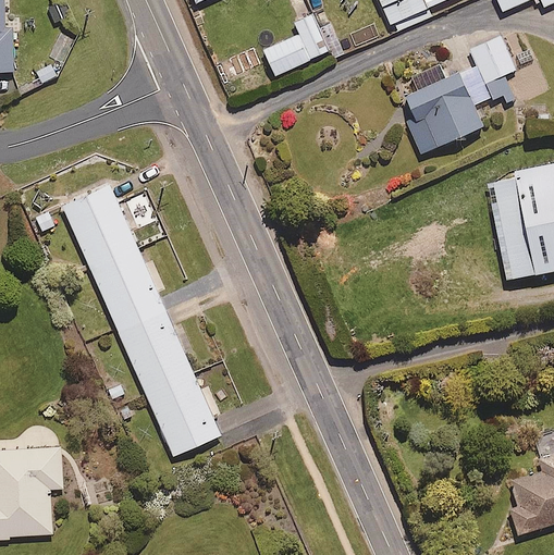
[(4,25),(2,0),(0,0),(0,71),(13,71),(11,25),(4,25)]
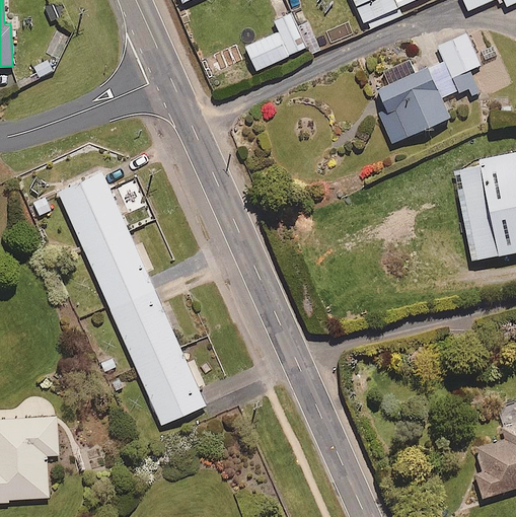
[(349,0),(364,32),(397,17),(393,9),(413,0),(349,0)]
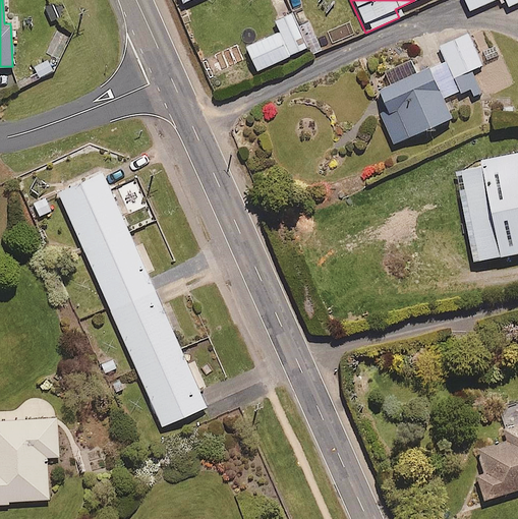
[(517,1),(517,0),(461,0),(466,11),(493,0),(500,0),(504,7),(517,1)]
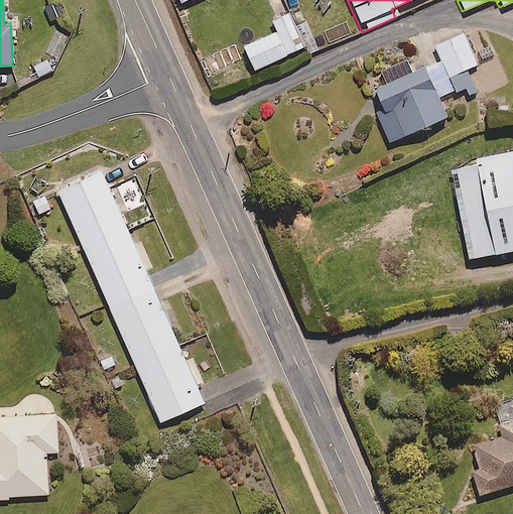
[(301,47),(285,14),(269,21),(274,32),(241,48),(252,72),(301,47)]
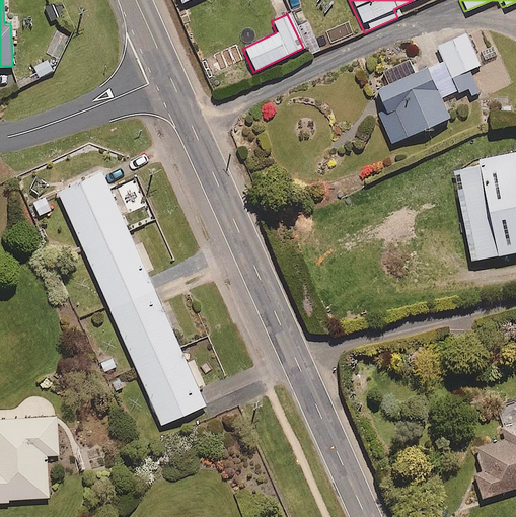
[(425,69),(438,100),(465,89),(468,97),(475,93),(466,71),(477,66),(464,35),(435,48),(441,63),(425,69)]
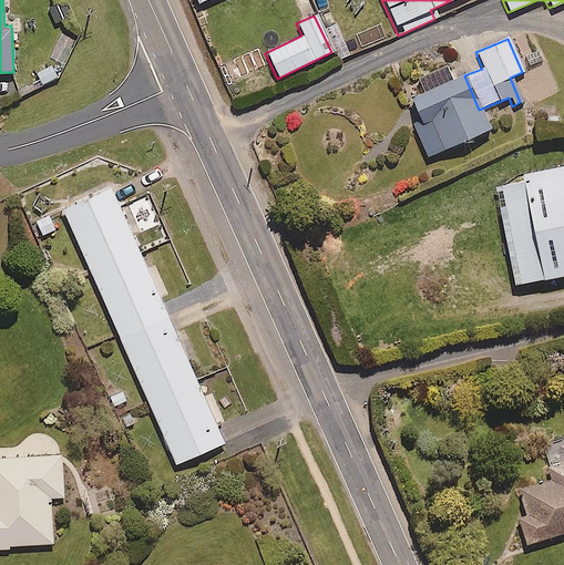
[(479,110),(464,75),(407,100),(417,123),(411,125),(424,156),(488,131),(479,110)]
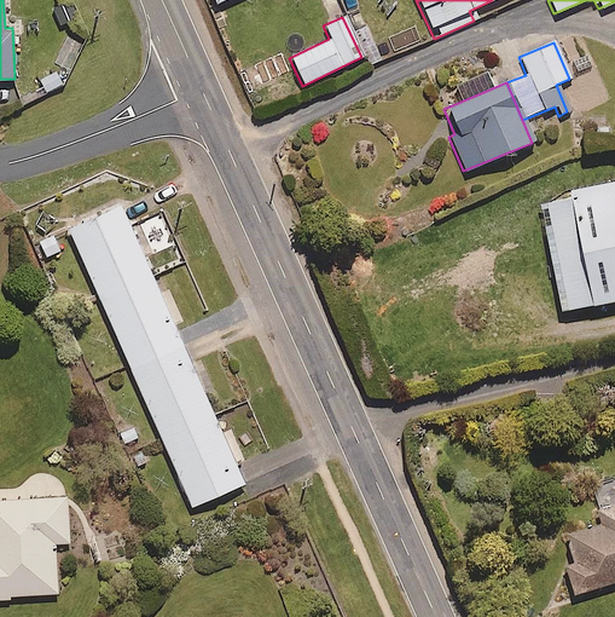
[(614,174),(575,182),(596,295),(614,292),(614,174)]
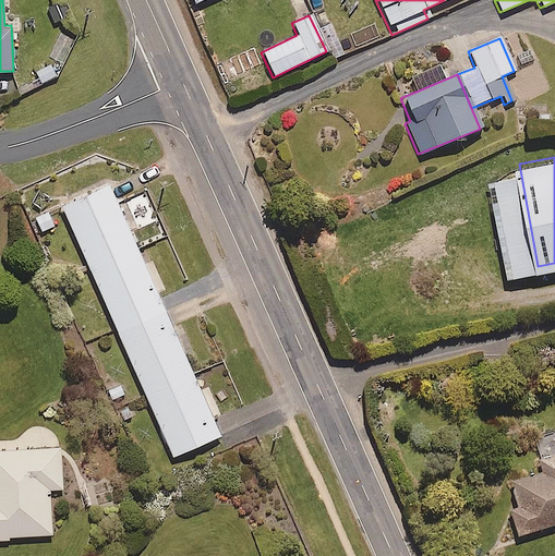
[(220,436),(109,186),(62,207),(173,457),(220,436)]
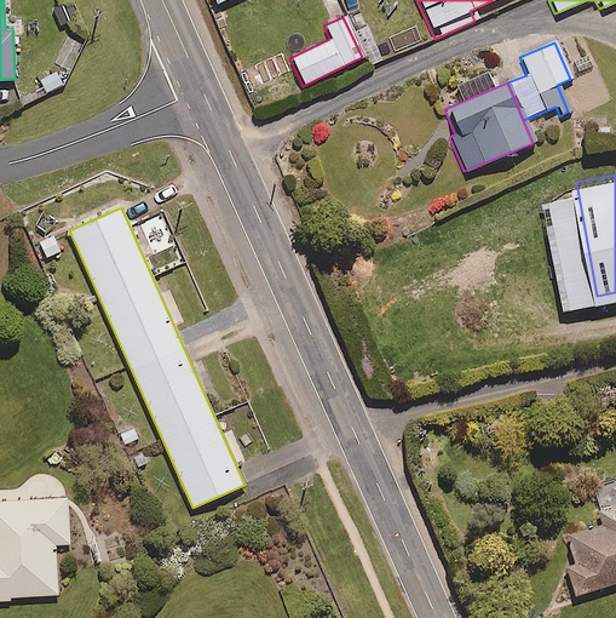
[(615,482),(591,491),(600,525),(565,536),(573,561),(565,564),(574,595),(615,583),(615,482)]
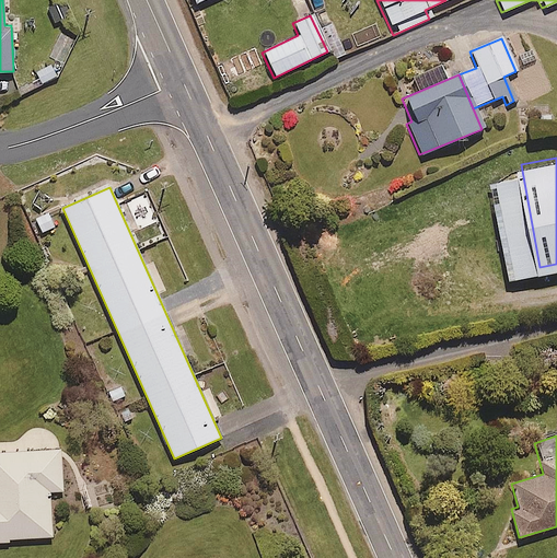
[(62,491),(59,450),(0,454),(0,539),(51,537),(48,492),(62,491)]
